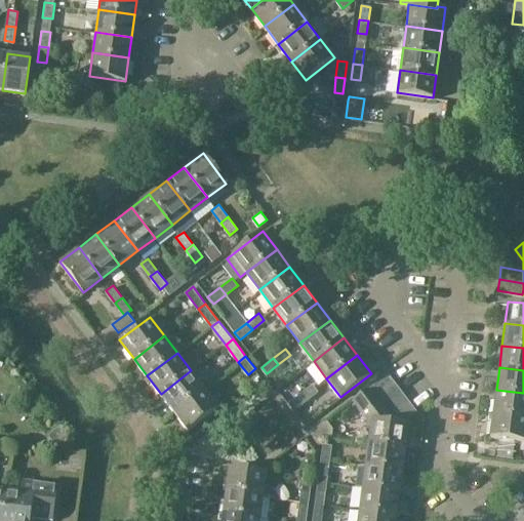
[(161,394),(174,411),(204,388),(191,370),(161,394)]
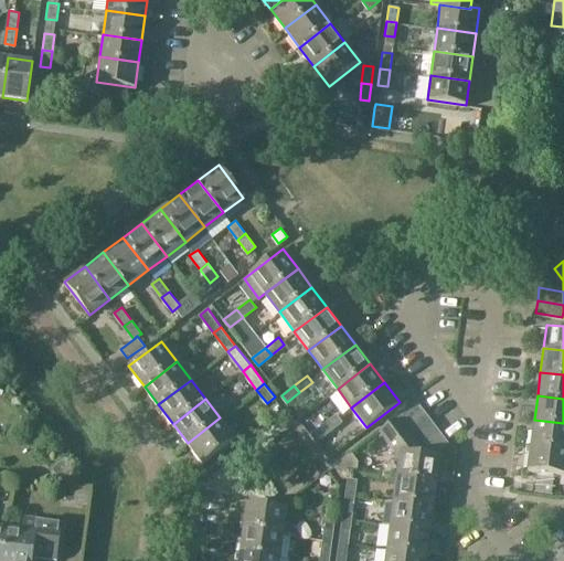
[(403,426),(424,410),(417,401),(396,416),(403,426)]
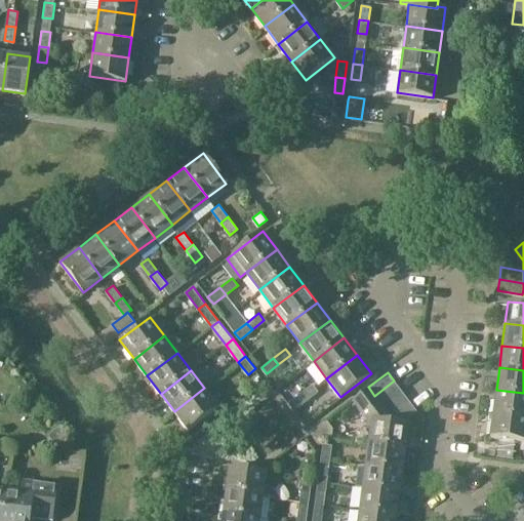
[(402,391),(394,381),(374,396),(383,405),(402,391)]
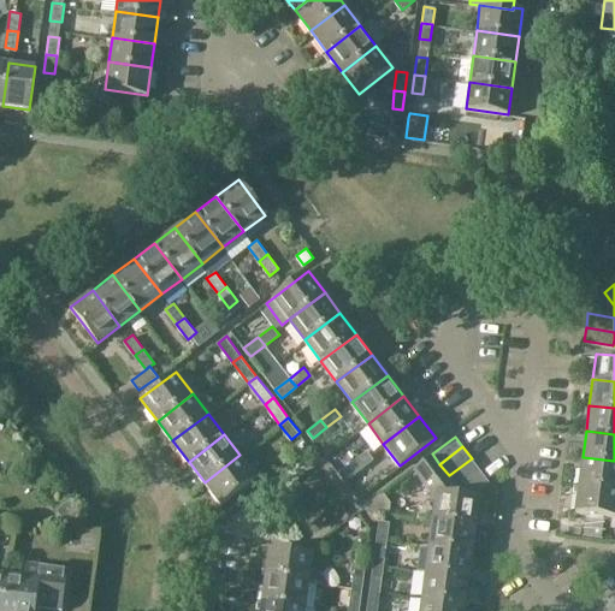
[(366,449),(353,460),(360,469),(373,457),(366,449)]
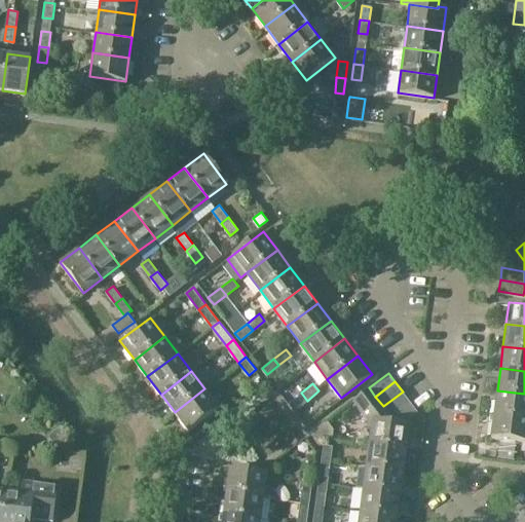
[(417,410),(409,401),(390,415),(383,406),(375,397),(369,387),(352,400),(370,421),(372,421),(369,442),(407,447),(411,416),(417,410)]
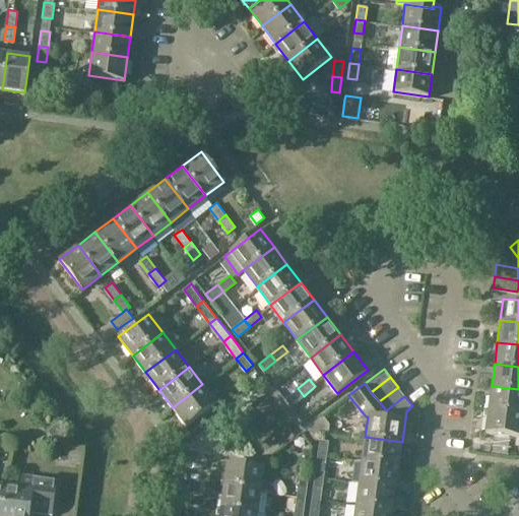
[(216,402),(202,384),(173,407),(186,425),(216,402)]
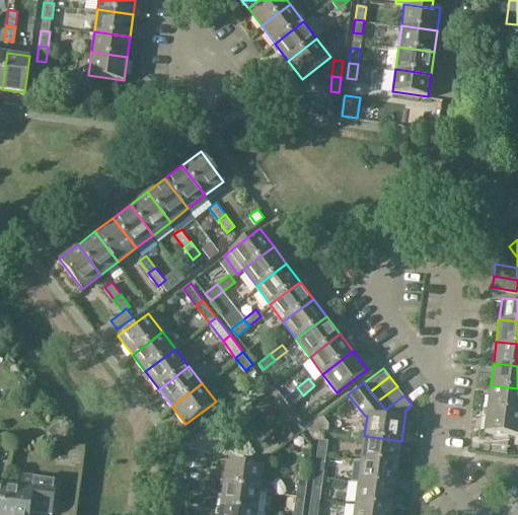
[(517,388),(491,385),(488,407),(517,411),(517,388)]
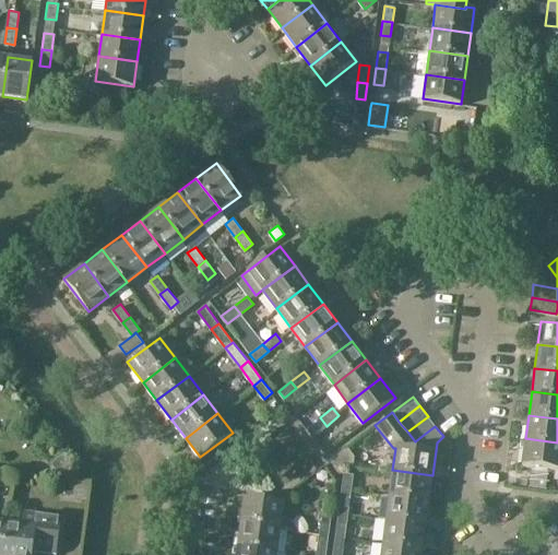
[(435,426),(428,416),(407,432),(415,441),(435,426)]
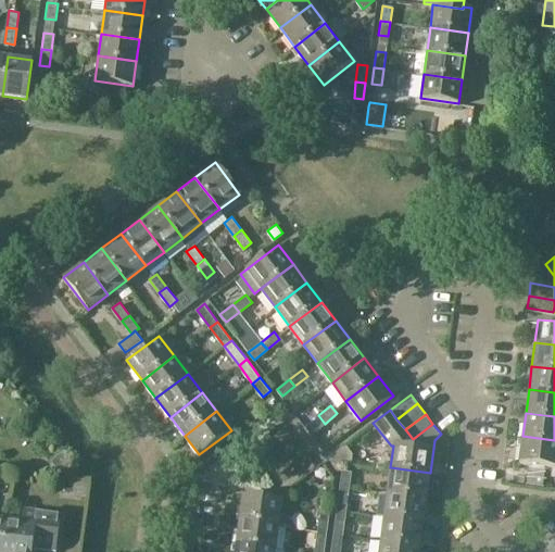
[(311,435),(325,424),(318,415),(305,426),(311,435)]
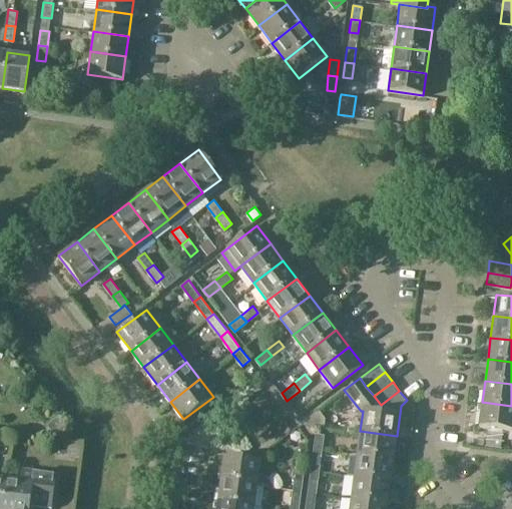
[(511,406),(482,402),(479,425),(511,429),(511,406)]
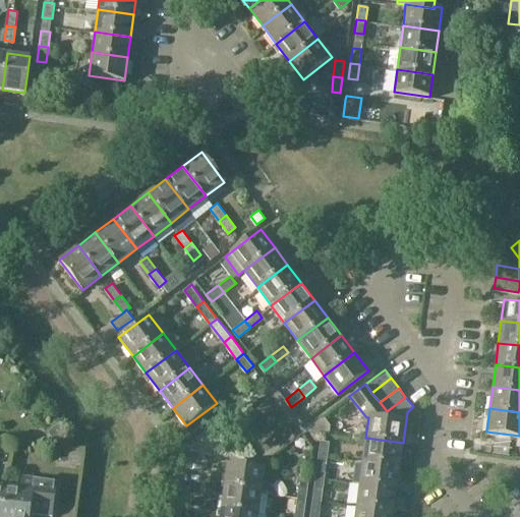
[(69,435),(60,421),(47,432),(57,444),(68,435),(69,435)]
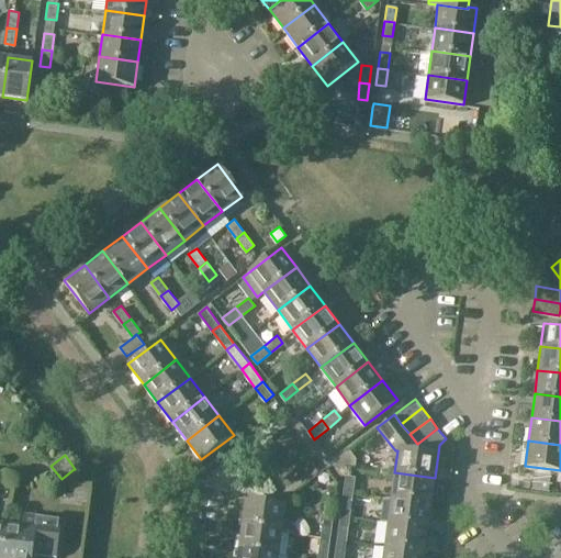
[(394,472),(391,497),(432,502),(435,478),(394,472)]
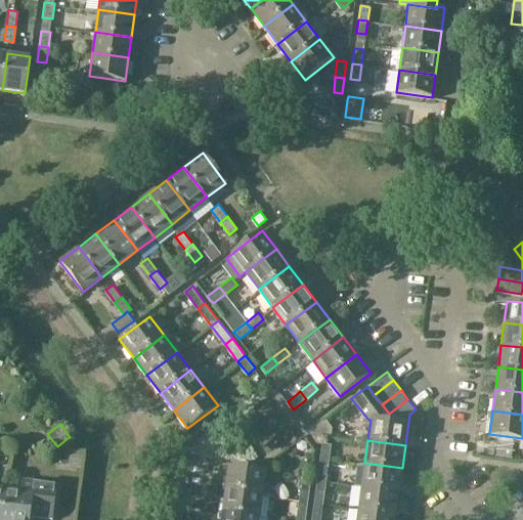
[(322,442),(320,458),(330,459),(332,443),(322,442)]
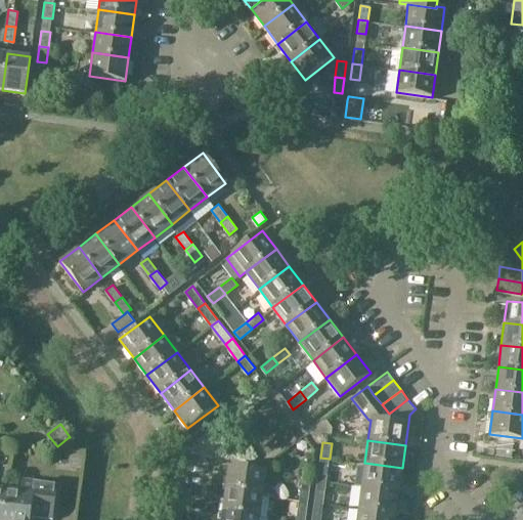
[(402,468),(364,463),(358,463),(356,484),(362,485),(399,489),(402,468)]
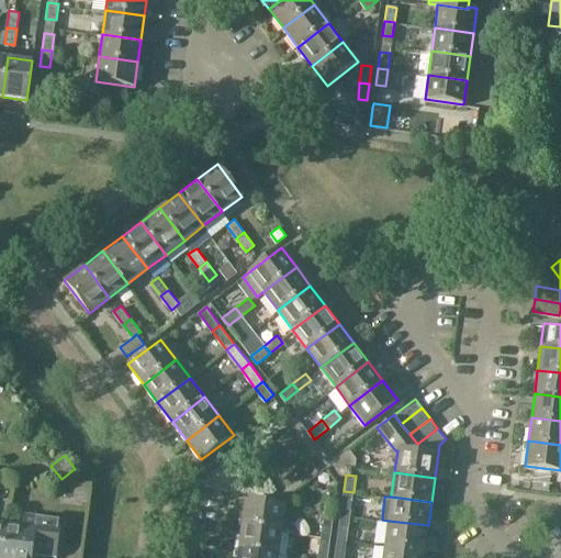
[(350,515),(352,499),(343,498),(340,514),(350,515)]
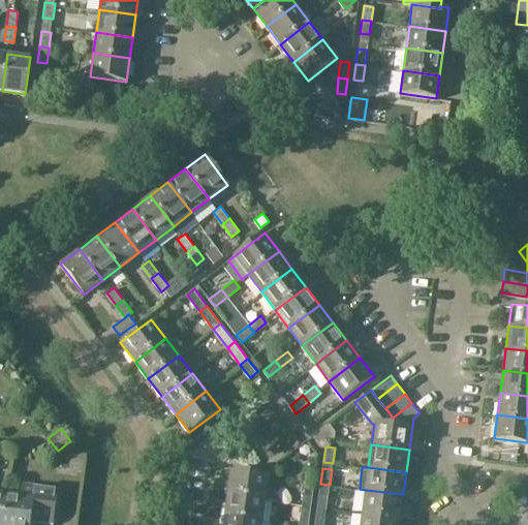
[(228,493),(266,498),(275,500),(276,490),(268,488),(269,475),(231,470),(228,493)]
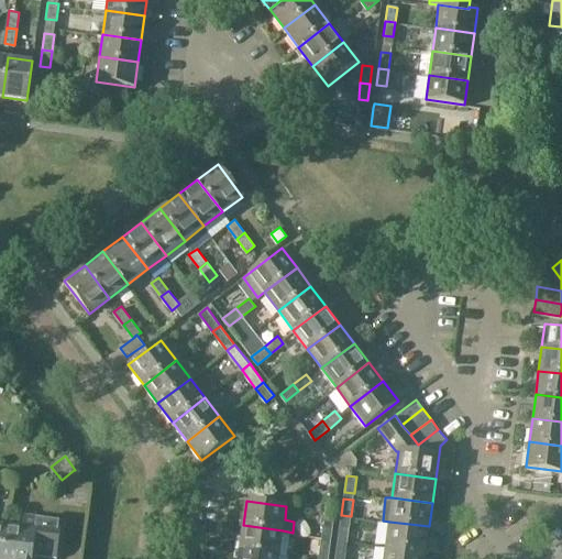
[(22,527),(6,525),(1,558),(31,558),(32,556),(36,557),(36,556),(56,558),(62,518),(23,513),(22,527)]
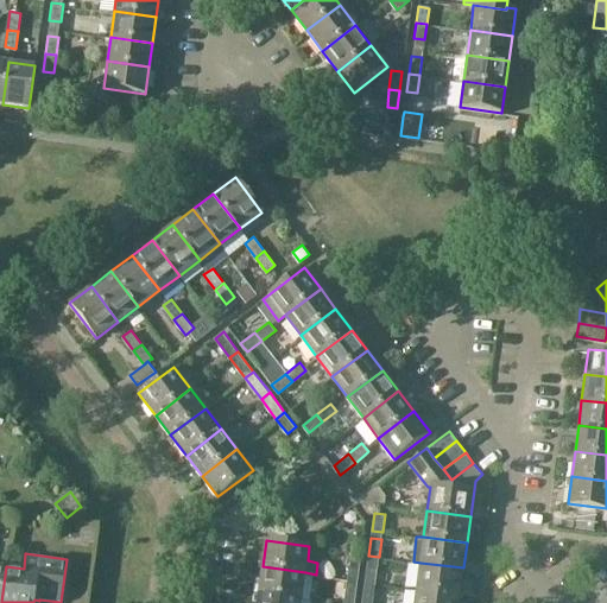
[(348,570),(359,572),(361,554),(351,553),(348,570)]
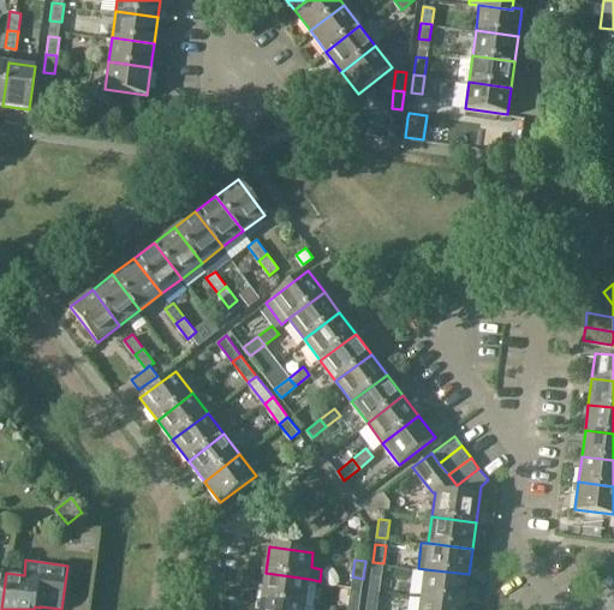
[(425,569),(422,594),(465,600),(469,574),(425,569)]
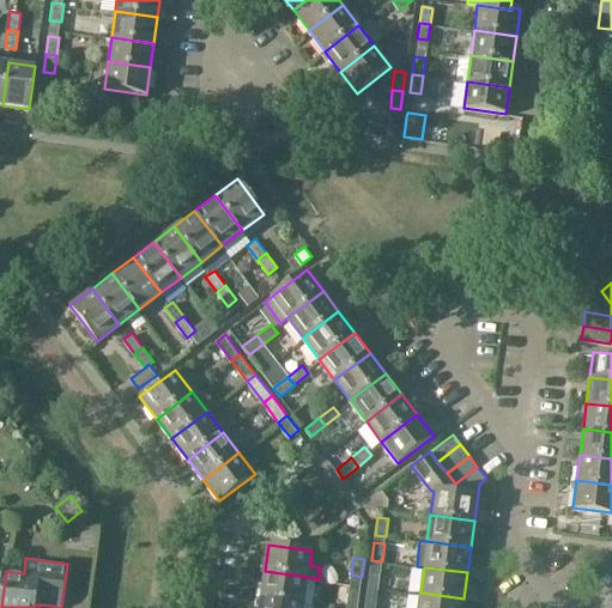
[(370,569),(368,587),(379,588),(381,570),(370,569)]
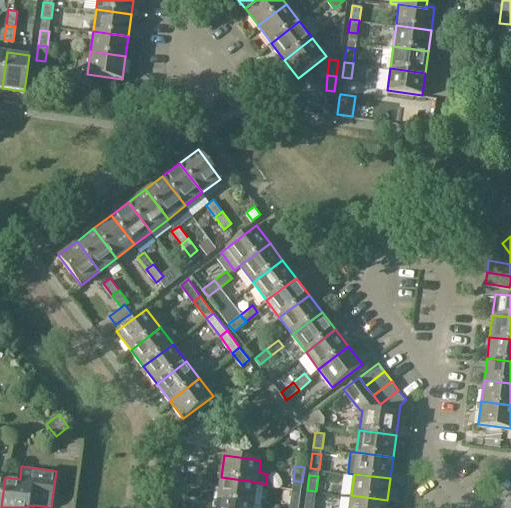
[(221,477),(218,498),(254,504),(257,482),(221,477)]
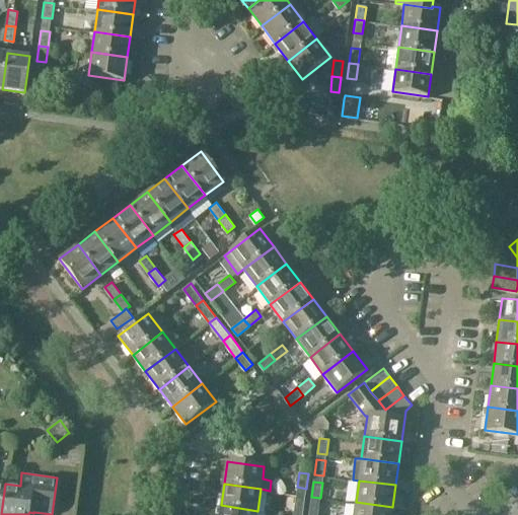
[(305,495),(296,494),(294,509),(303,510),(305,495)]
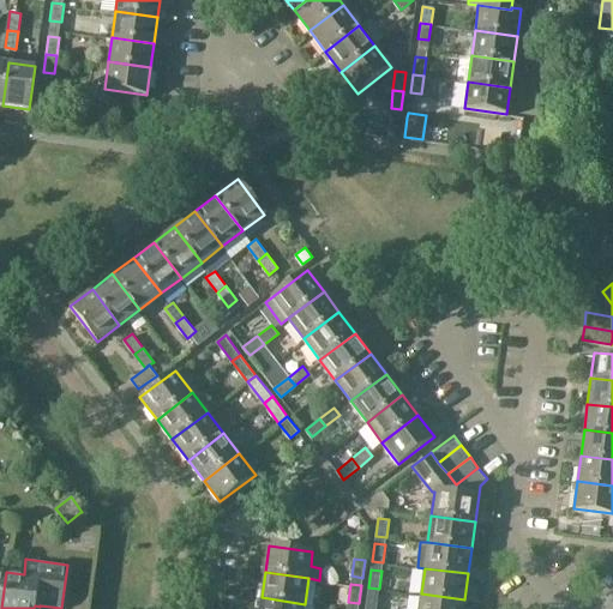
[(421,594),(418,608),(463,608),(464,600),(421,594)]
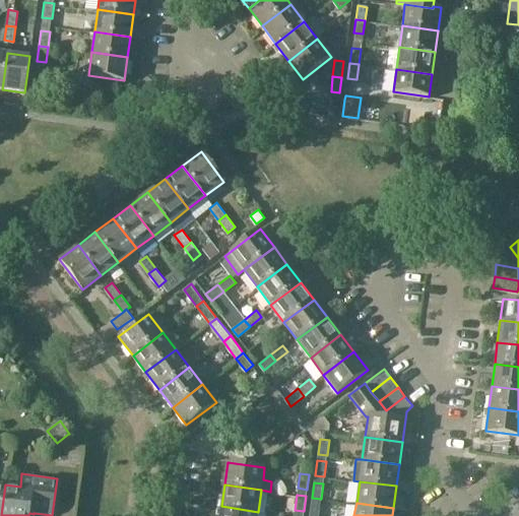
[(318,515),(320,505),(311,504),(309,515),(318,515)]
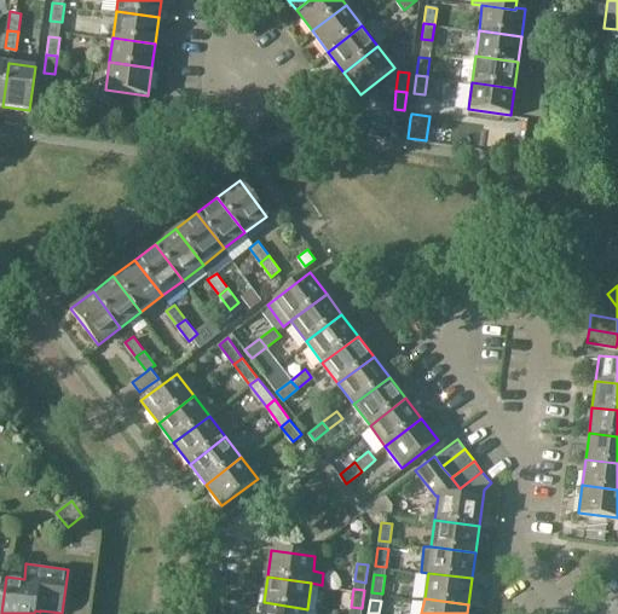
[(264,602),(261,613),(306,613),(307,609),(264,602)]
